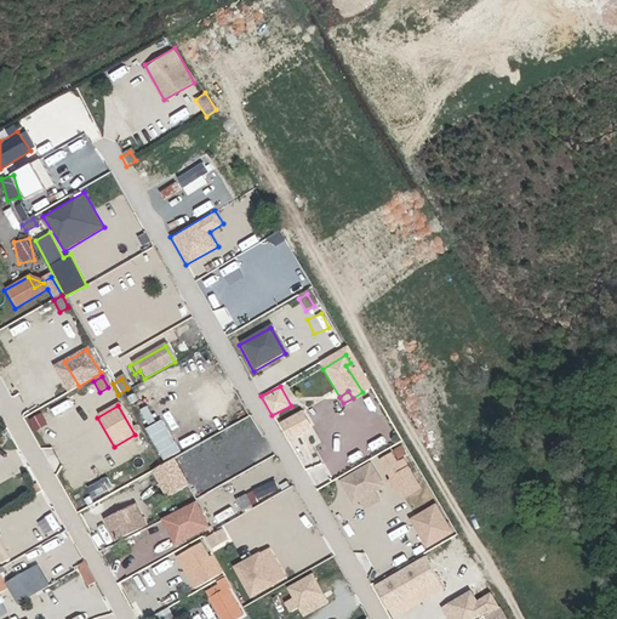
[(302,409),(278,424),(289,441),(312,427),(302,409)]
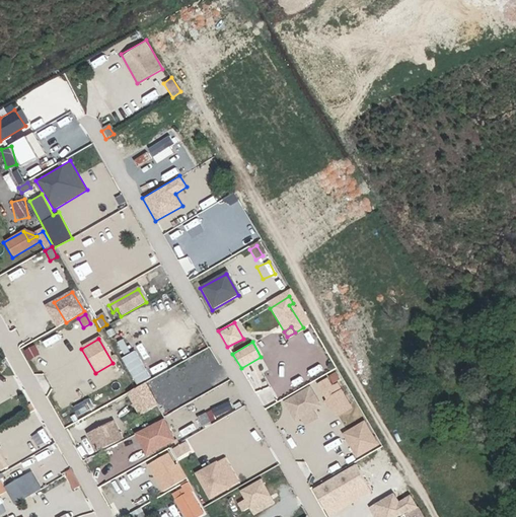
[(135,350),(121,358),(136,384),(149,377),(135,350)]
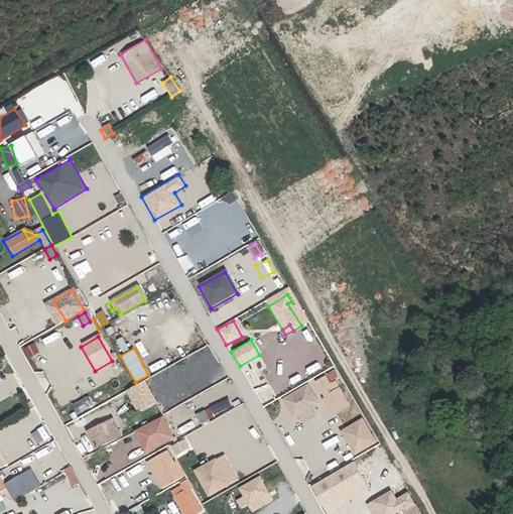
[(335,379),(332,374),(326,377),(330,382),(335,379)]
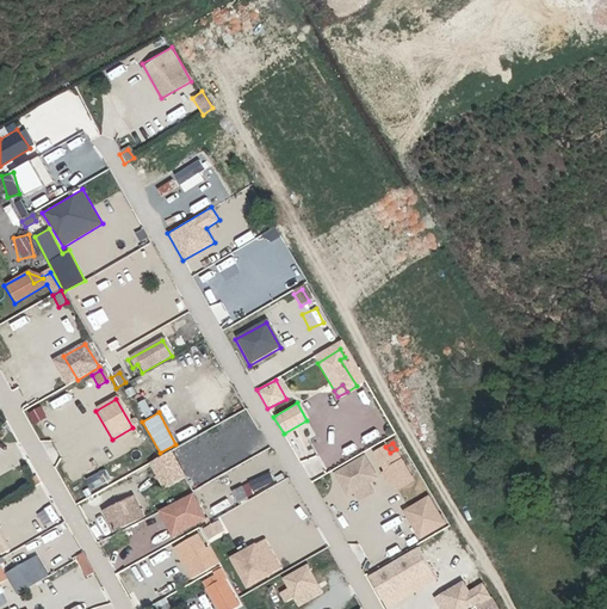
[(187,453),(184,446),(175,450),(179,457),(187,453)]
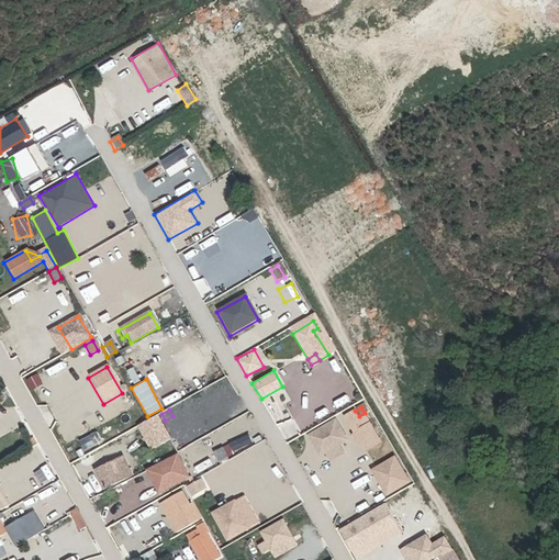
[(149,438),(164,434),(159,416),(145,420),(149,438)]
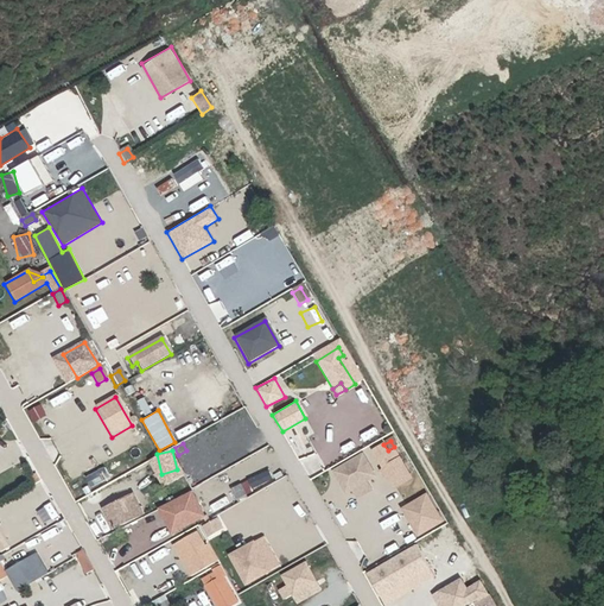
[(362,450),(330,469),(345,494),(376,475),(362,450)]
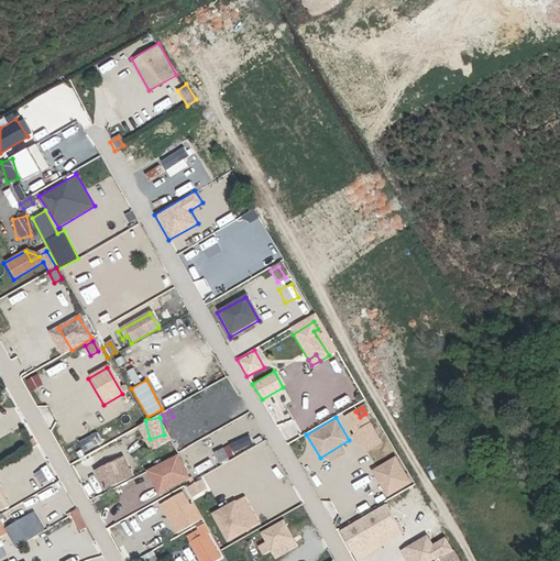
[(65,446),(79,438),(70,422),(57,429),(65,446)]
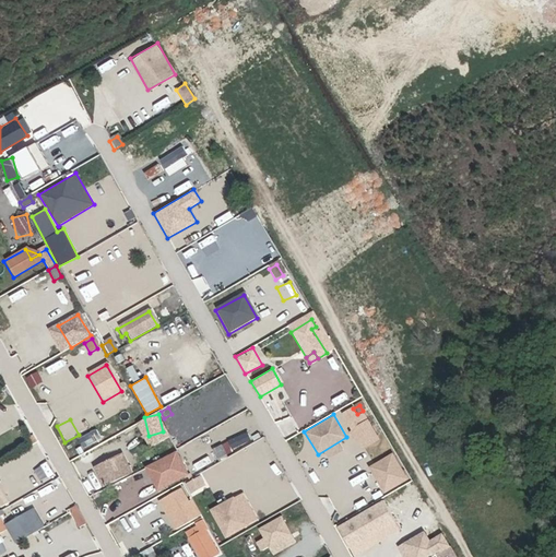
[(84,450),(102,438),(94,428),(78,440),(84,450)]
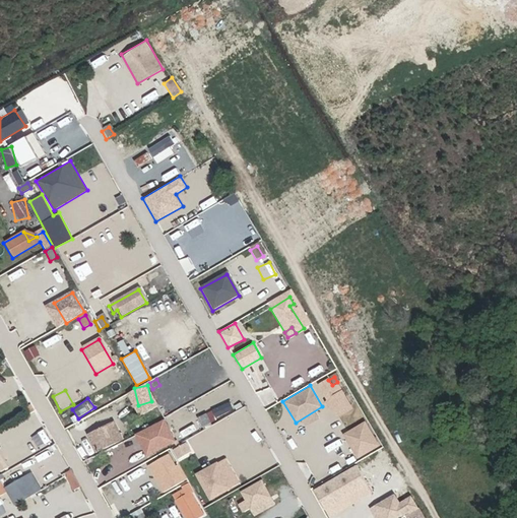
[(231,403),(212,407),(214,415),(233,411),(231,403)]
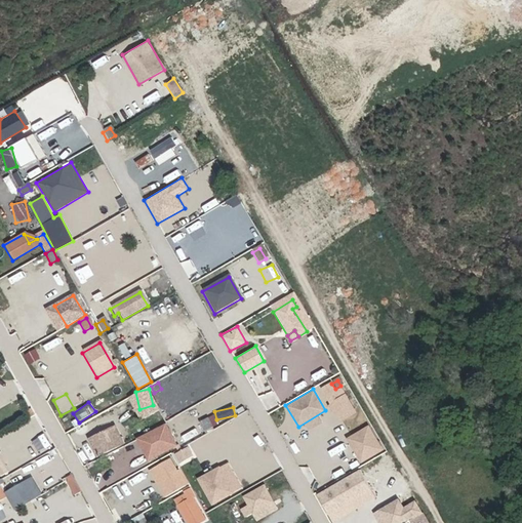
[(346,437),(359,464),(383,451),(369,425),(346,437)]
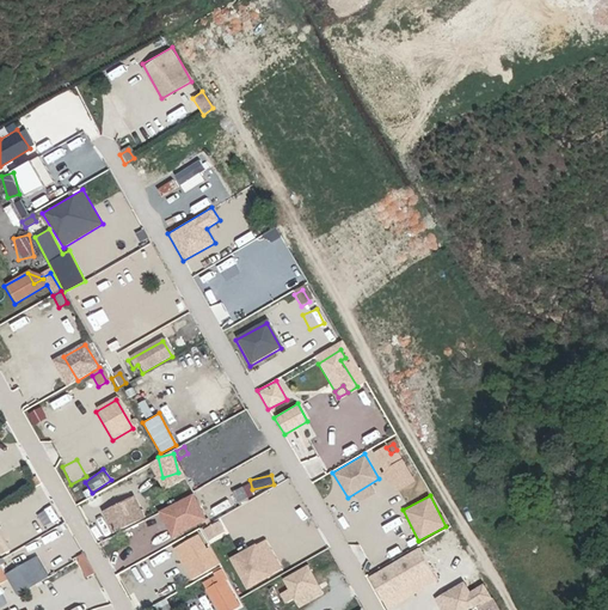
[(139,522),(128,501),(102,514),(112,535),(139,522)]
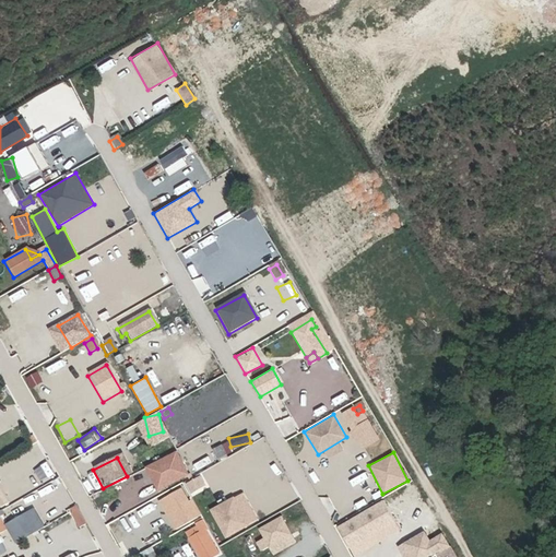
[(173,486),(162,463),(151,467),(162,492),(173,486)]
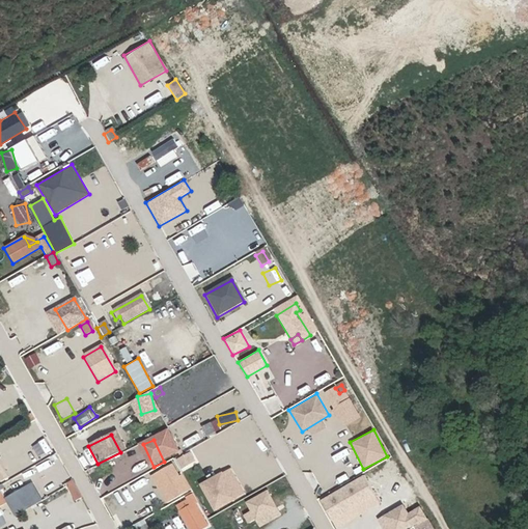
[(198,447),(174,458),(179,470),(203,460),(198,447)]
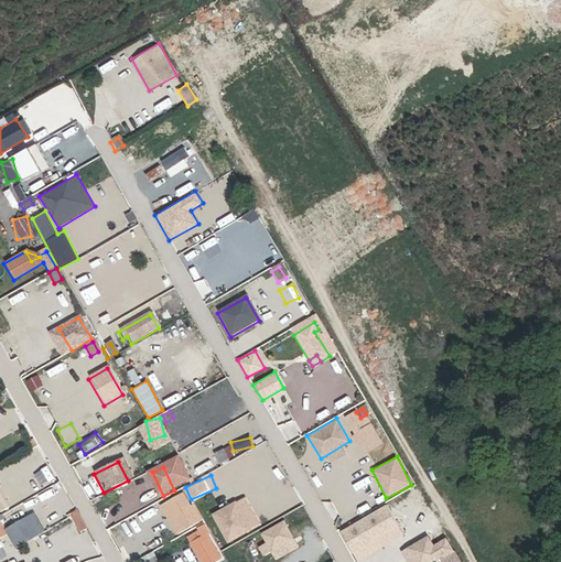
[(353,483),(358,498),(375,493),(369,477),(353,483)]
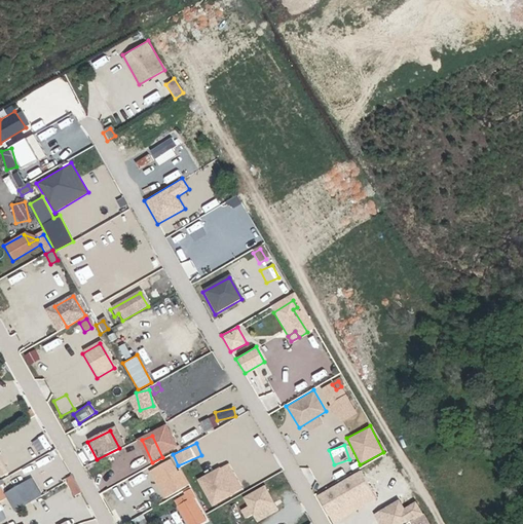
[(126,472),(140,466),(134,454),(121,460),(126,472)]
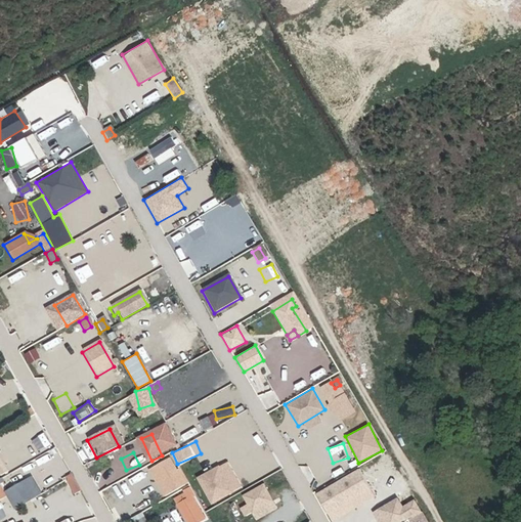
[(187,484),(182,476),(178,478),(168,460),(155,467),(170,494),(187,484)]
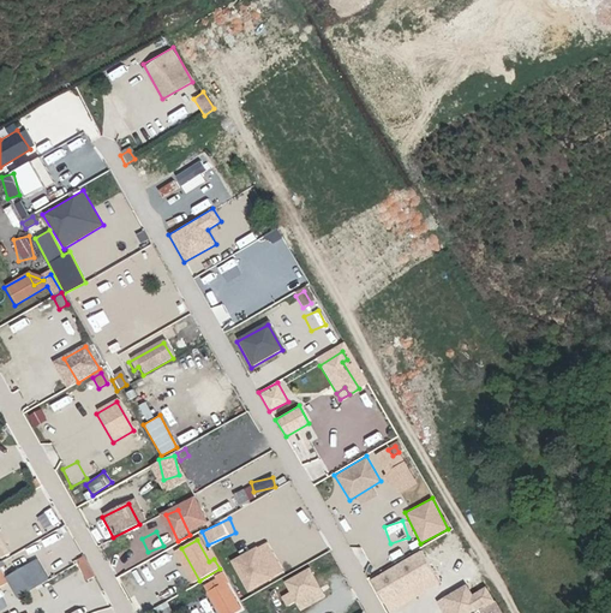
[(247,594),(285,573),(267,541),(229,560),(247,594)]
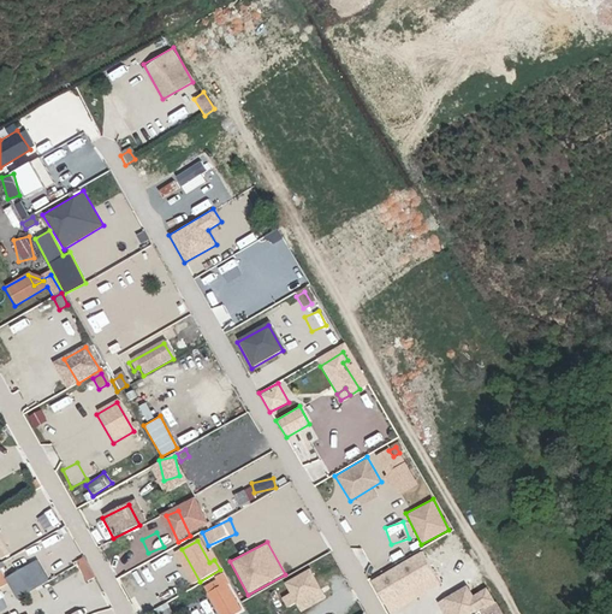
[(126,564),(140,555),(134,545),(120,554),(126,564)]
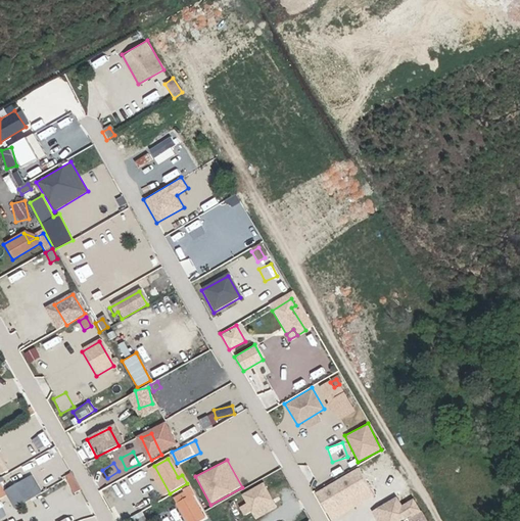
[(314,491),(328,520),(331,520),(374,496),(359,467),(314,491)]
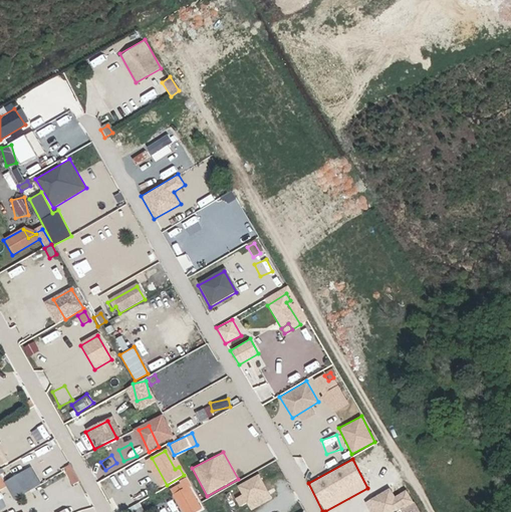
[(77,483),(67,466),(61,469),(71,487),(77,483)]
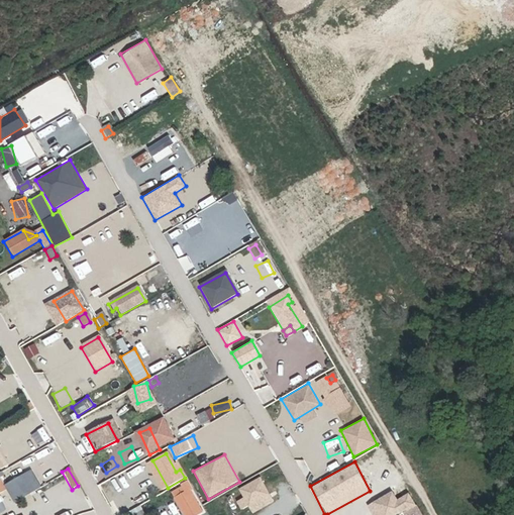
[(31,470),(3,483),(12,501),(40,488),(31,470)]
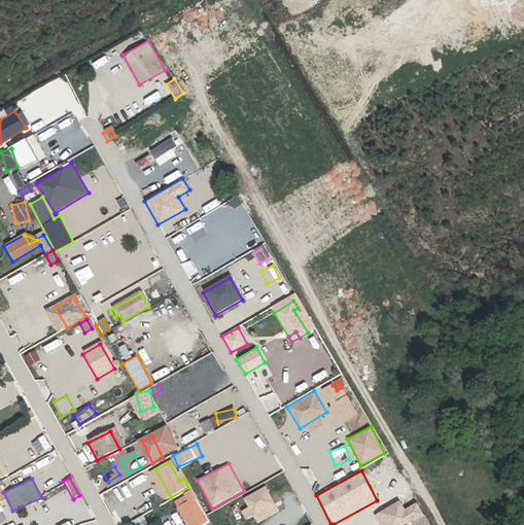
[(241,511),(245,520),(253,517),(255,522),(278,513),(267,486),(243,496),(247,508),(241,511)]
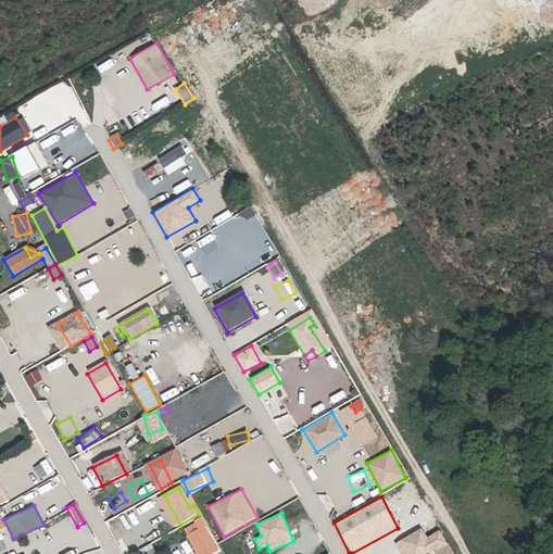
[(215,553),(202,529),(204,528),(200,520),(193,524),(196,526),(184,532),(196,553),(201,553),(215,553)]
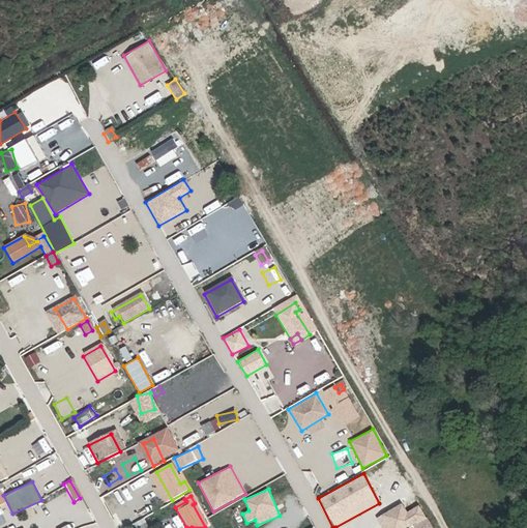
[(402,503),(376,517),(381,527),(407,527),(423,519),(429,527),(432,527),(419,504),(406,511),(402,503)]
